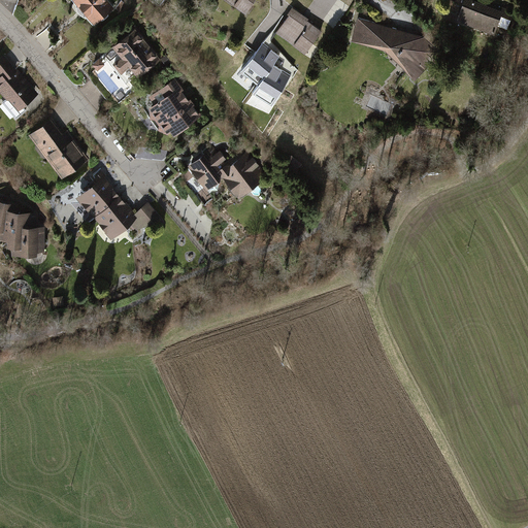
[(116,8),(108,0),(76,0),(97,24),(116,8)]
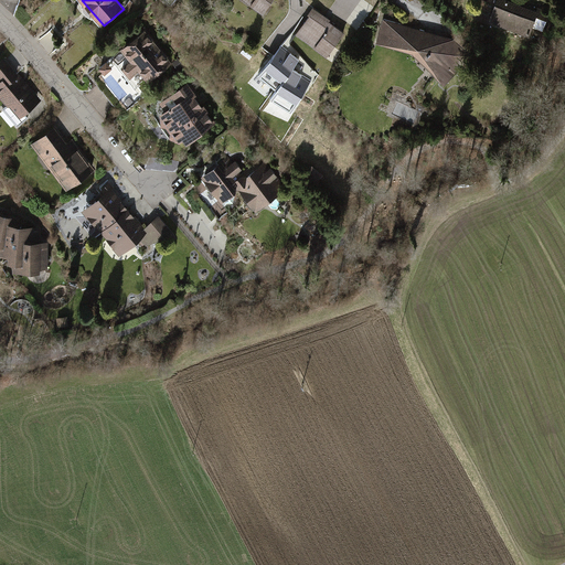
[(246,0),(264,12),(272,0),(246,0)]
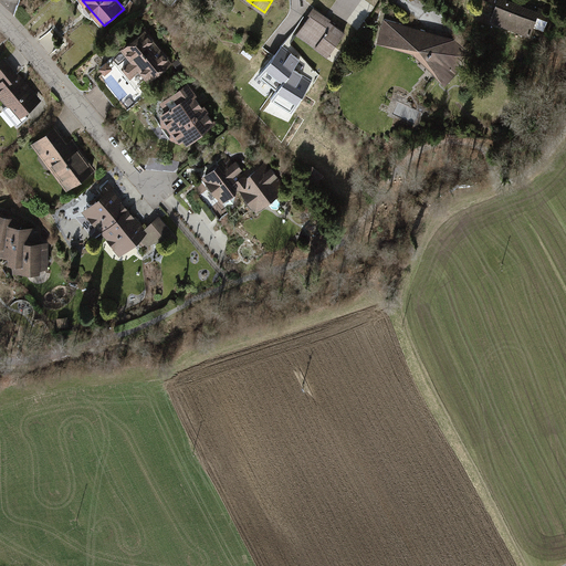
[(537,10),(511,0),(499,0),(492,19),(528,32),(532,24),(544,29),(552,10),(540,6),(537,10)]
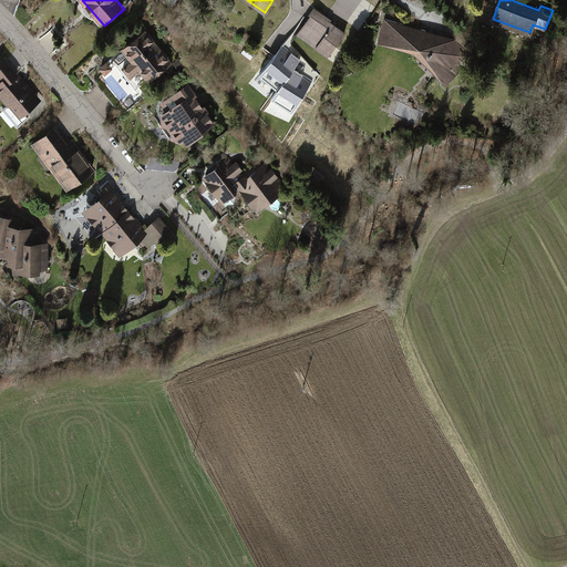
[(349,29),(317,9),(300,34),(332,54),(349,29)]
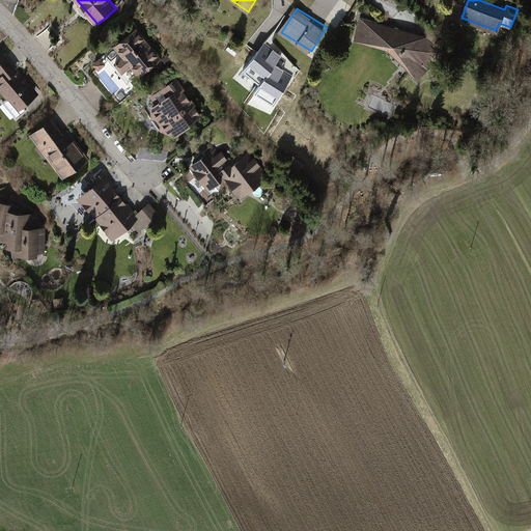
[(425,36),(361,18),(353,42),(389,52),(418,80),(430,68),(440,40),(430,32),(425,36)]
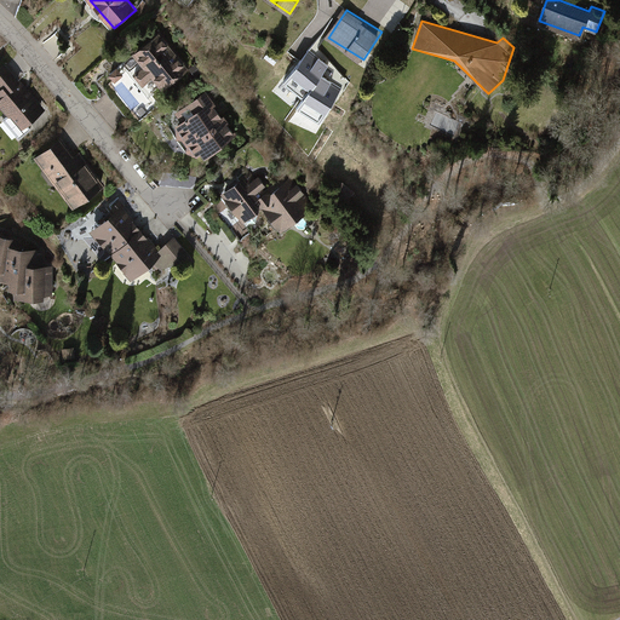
[(190,67),(161,30),(132,55),(142,67),(133,74),(148,92),(155,85),(160,91),(190,67)]
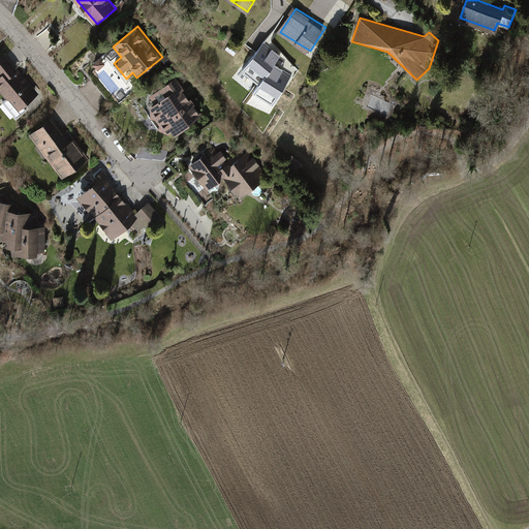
[(280,58),(263,44),(242,70),(259,85),(274,66),(280,58)]
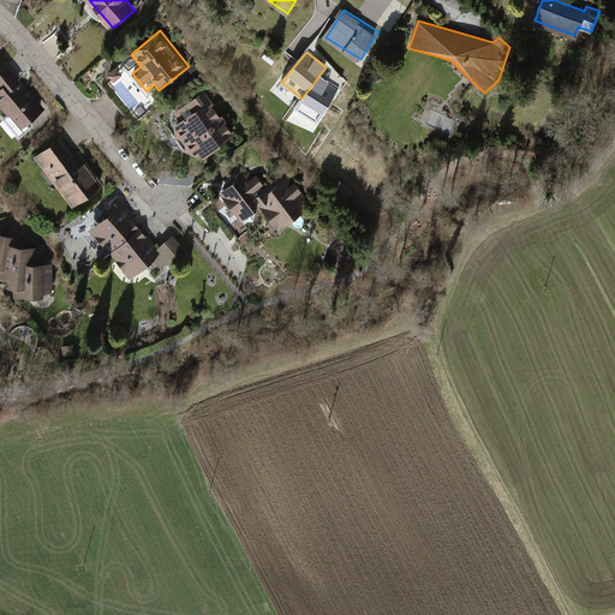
[(45,108),(7,61),(0,66),(0,107),(7,117),(11,113),(21,126),(45,108)]
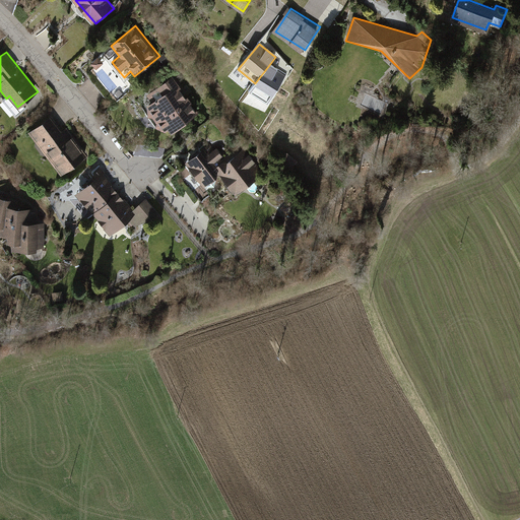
[(285,75),(269,65),(255,83),(249,90),(269,104),(285,75)]
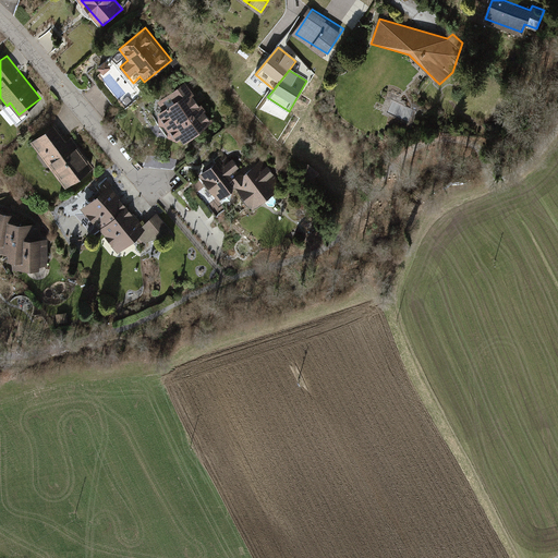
[(214,119),(185,81),(158,100),(164,108),(158,112),(178,140),(182,135),(185,140),(214,119)]
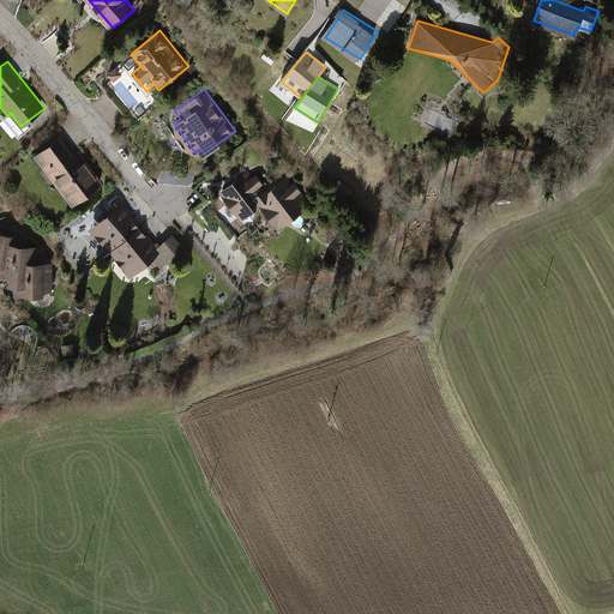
[(70,206),(102,185),(78,150),(72,155),(60,137),(34,155),(70,206)]
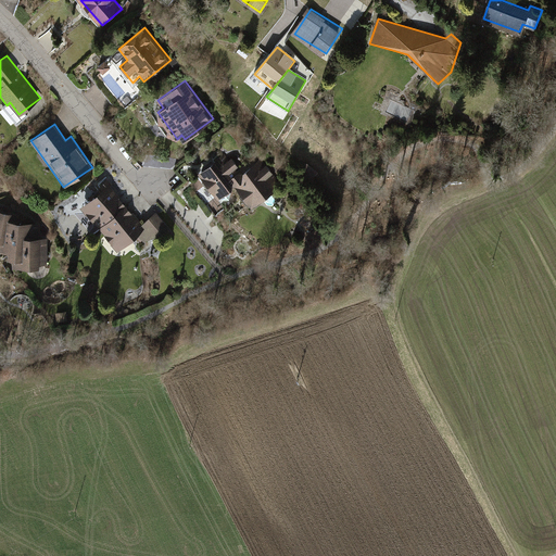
[(224,154),(199,174),(218,198),(232,186),(250,209),(280,185),(260,159),(239,175),(224,154)]
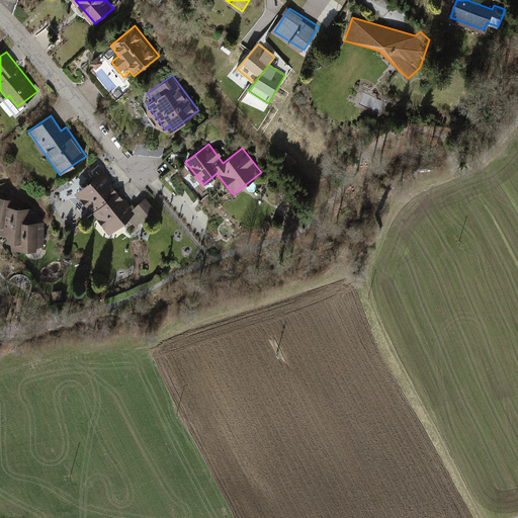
[(293,160),(283,153),(276,162),(287,169),(293,160)]
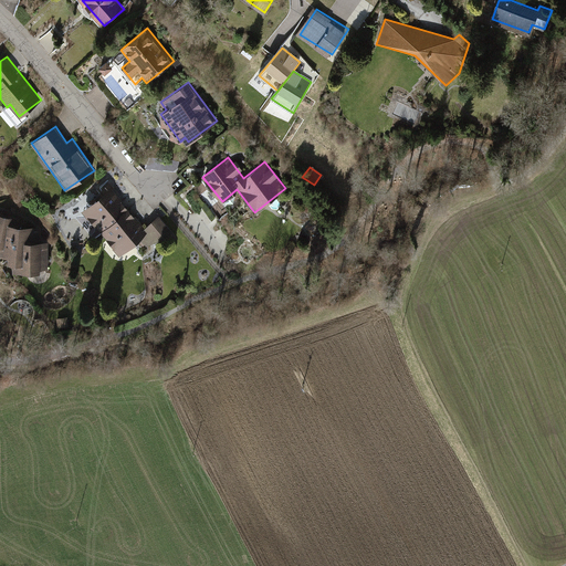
[(100,233),(128,210),(111,188),(82,211),(100,233)]
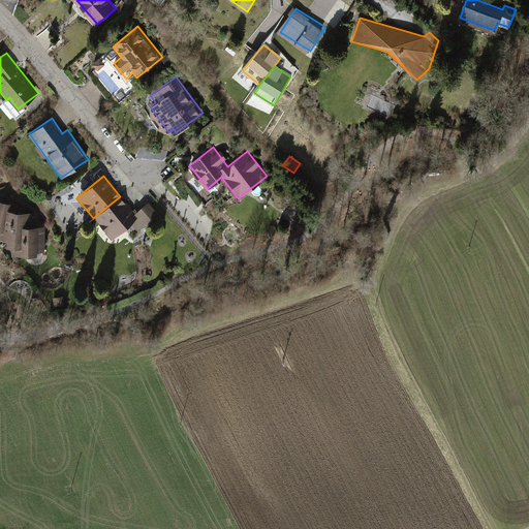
[(120,196),(93,218),(111,240),(127,226),(134,237),(159,216),(150,205),(136,216),(120,196)]
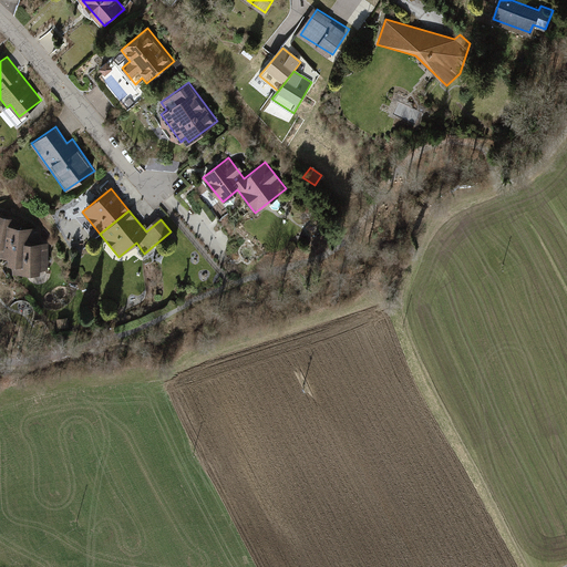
[(50,270),(49,243),(38,243),(38,227),(16,226),(16,217),(0,215),(0,263),(10,265),(11,270),(20,274),(39,276),(39,269),(50,270)]
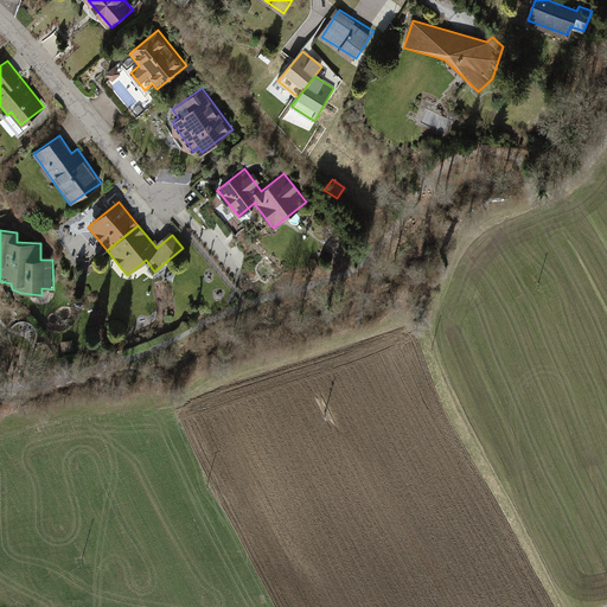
[(72,339),(61,340),(63,351),(74,350),(72,339)]
